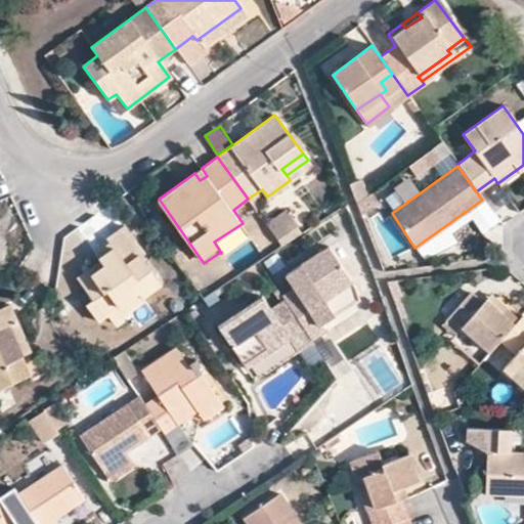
[(200,180),(207,176),(202,168),(194,173),(200,180)]
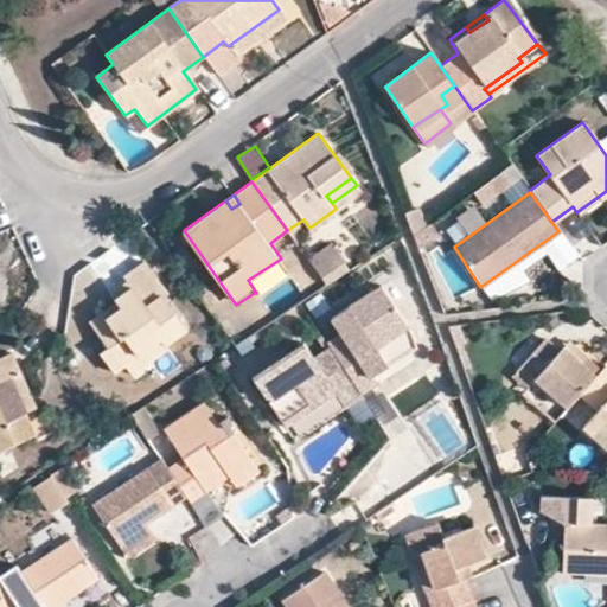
[(328,240),(306,256),(324,282),(346,267),(328,240)]
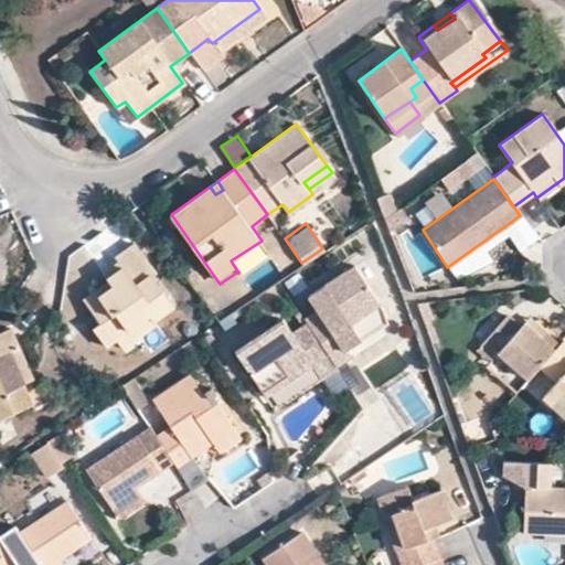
[(104,279),(110,287),(86,306),(97,322),(91,328),(103,343),(112,338),(146,312),(150,318),(169,304),(149,275),(153,273),(131,241),(112,255),(114,258),(119,265),(103,277),(104,279)]
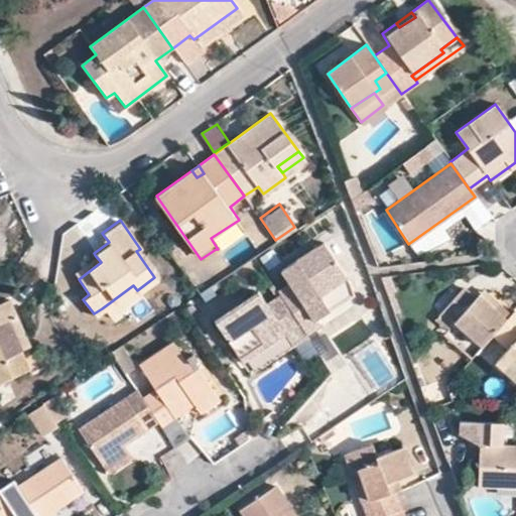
[(246,231),(239,220),(211,238),(214,243),(218,249),(246,231)]
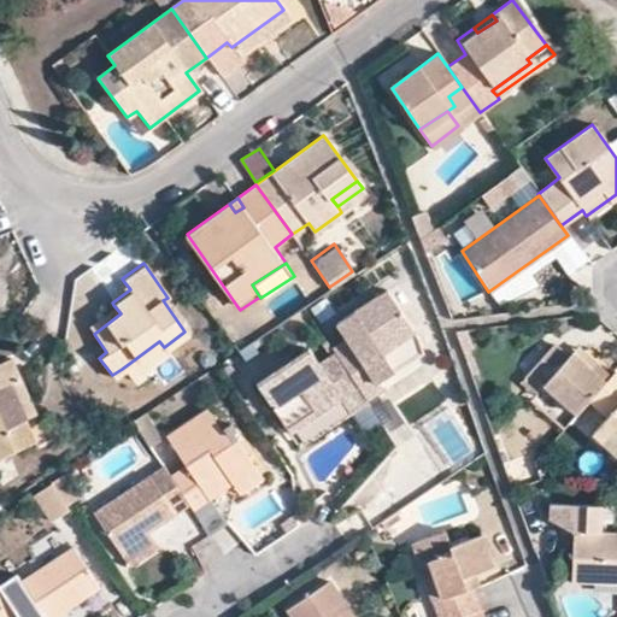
[(536,288),(522,268),(488,292),(503,312),(536,288)]
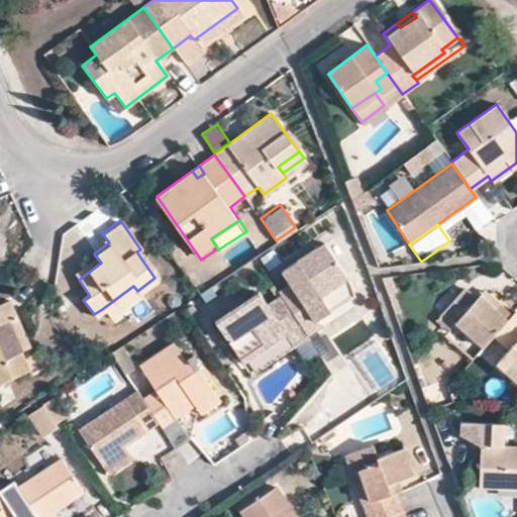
[(109,242),(104,236),(90,247),(94,253),(109,242)]
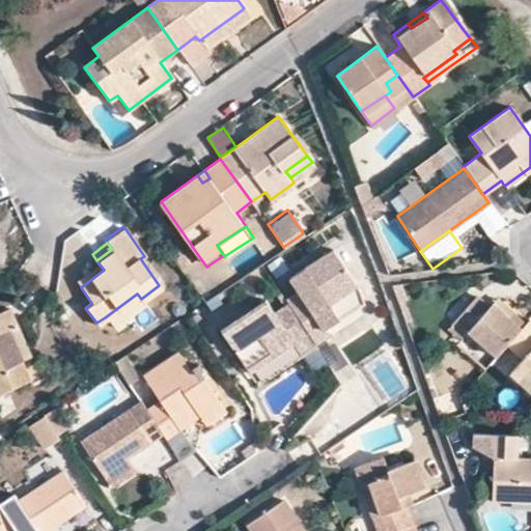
[(332,311),(329,307),(356,288),(333,253),(289,282),(299,296),(285,304),(312,344),(314,347),(329,338),(326,333),(339,324),(332,311)]
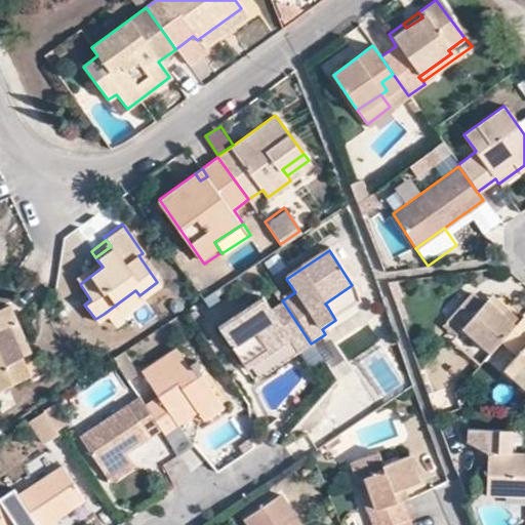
[(103,267),(96,259),(74,277),(80,284),(103,267)]
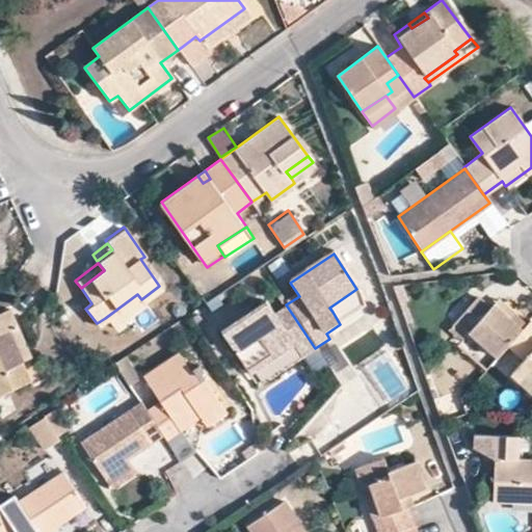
[(333,312),(361,294),(356,289),(329,308),(333,312)]
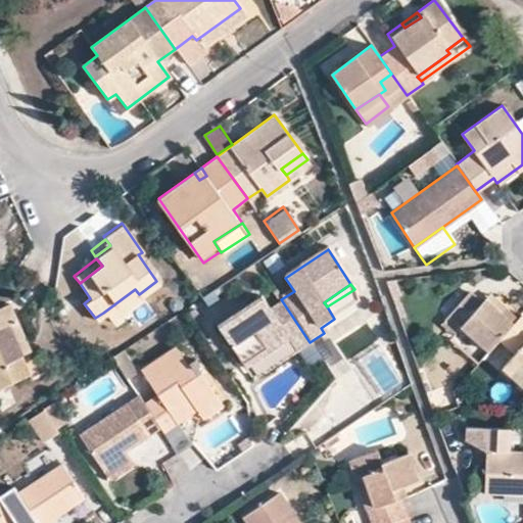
[(139,294),(135,289),(103,313),(109,322),(140,298),(139,294)]
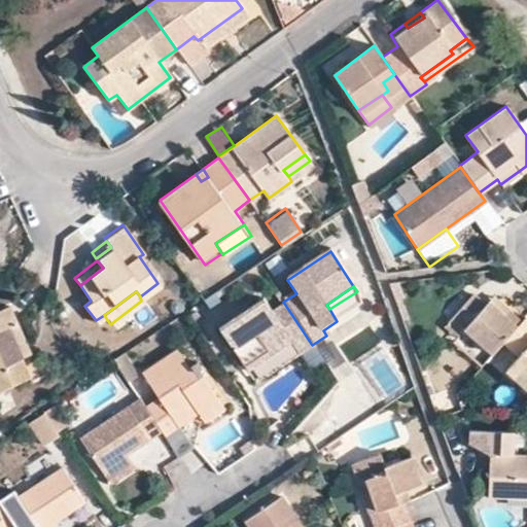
[(471,295),(452,317),(491,353),(501,343),(515,327),(488,303),(484,306),(471,295)]
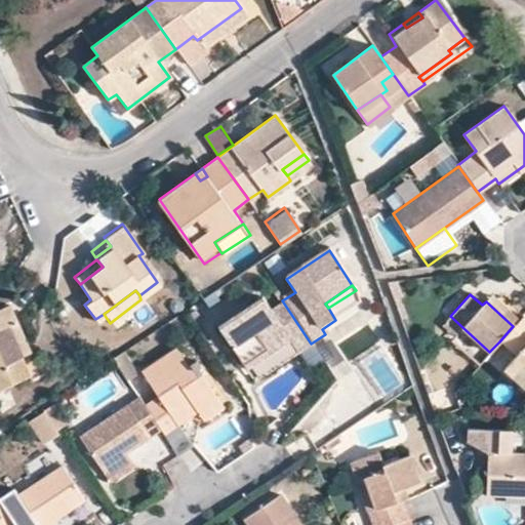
[(213,325),(239,363),(267,345),(271,350),(285,340),(292,352),(309,340),(282,300),(280,299),(266,309),(256,296),(213,325)]
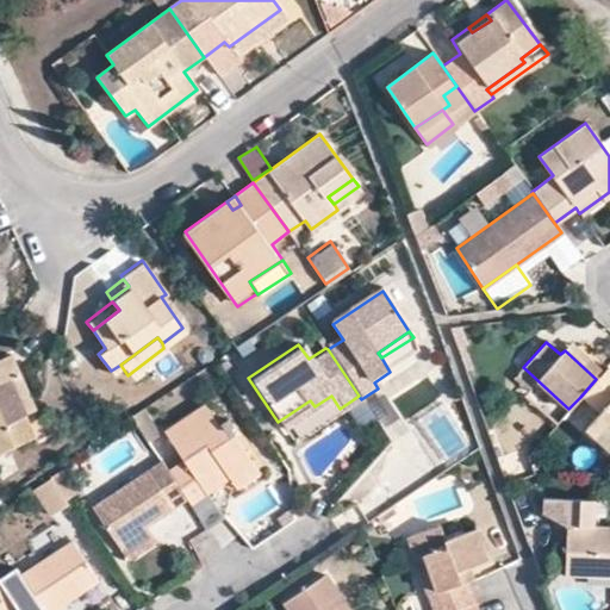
[(570,344),(565,350),(596,379),(602,373),(570,344)]
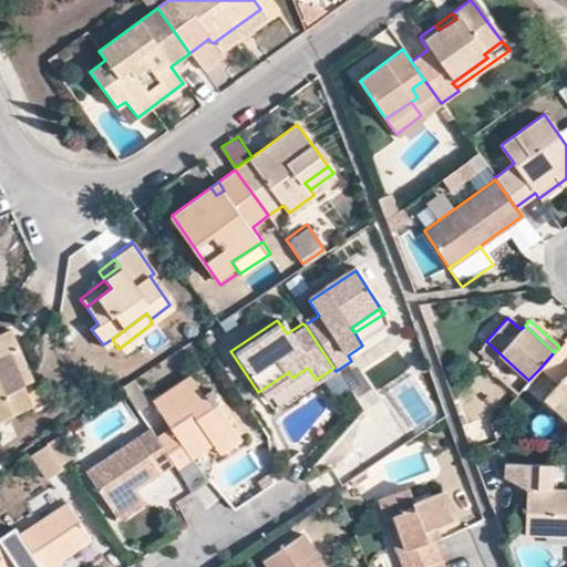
[(0,419),(30,408),(21,387),(9,356),(18,350),(10,330),(0,333),(0,419)]
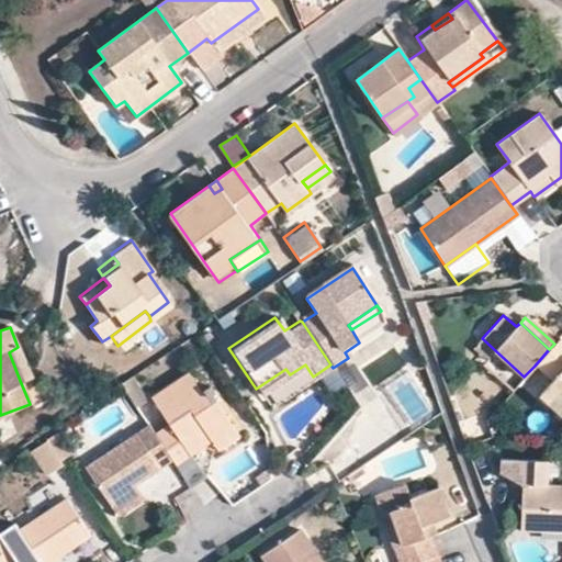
[(549,349),(535,366),(551,380),(538,395),(561,416),(561,343),(558,339),(554,344),(549,349)]
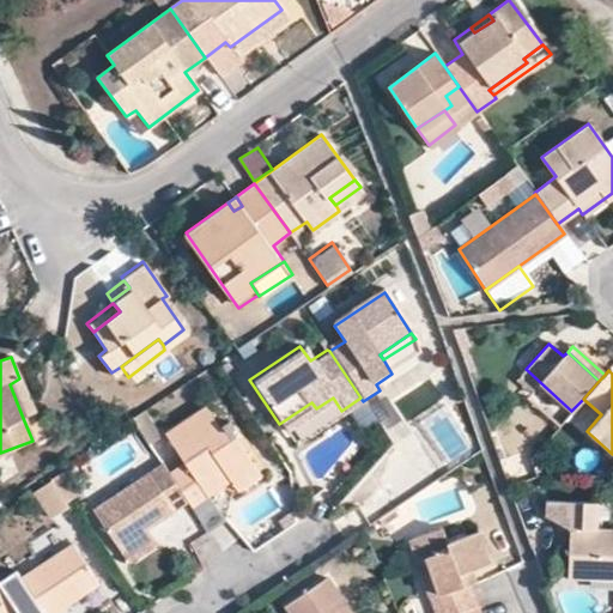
[(23,418),(34,412),(19,378),(10,384),(23,418)]
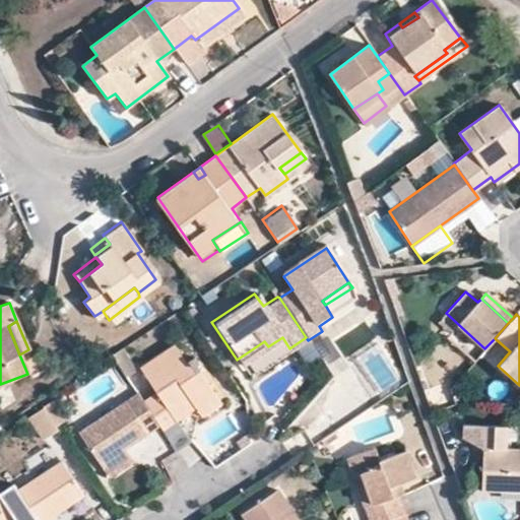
[(237,360),(240,366),(268,346),(264,341),(237,360)]
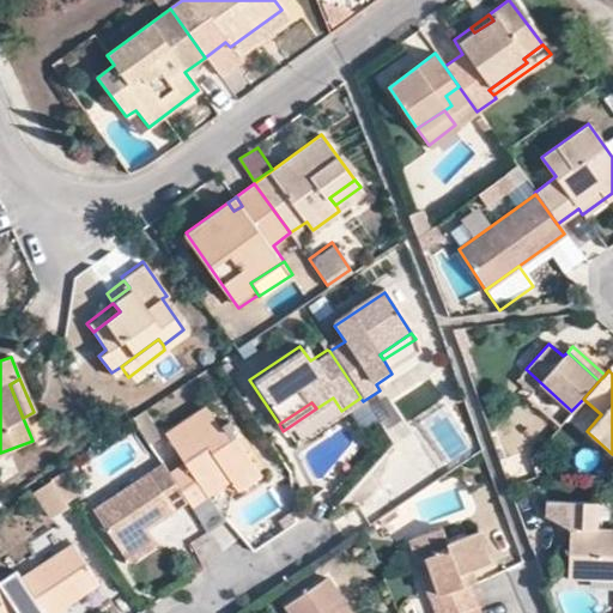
[(196,486),(219,472),(224,479),(249,463),(224,425),(216,430),(201,408),(163,434),(182,462),(165,472),(184,501),(187,504),(201,495),(196,486)]
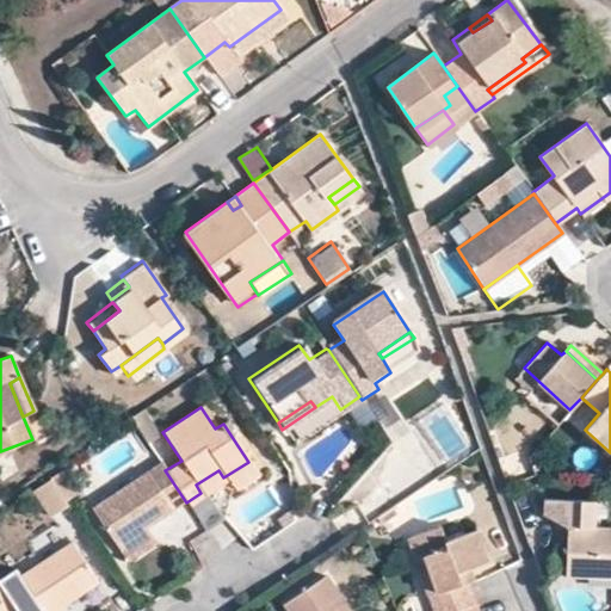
[(434,470),(419,444),(415,446),(396,415),(383,424),(401,451),(346,486),(364,514),(434,470)]
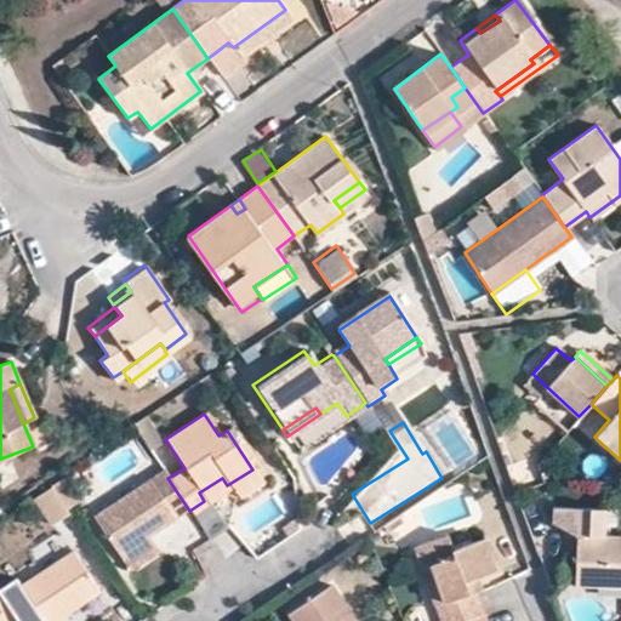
[(167,478),(161,469),(91,516),(115,552),(142,536),(187,507),(167,478)]
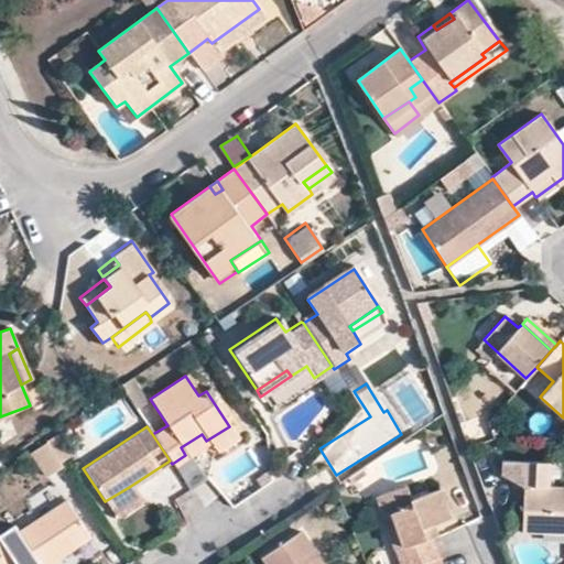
[(206,441),(213,452),(236,436),(229,426),(206,441)]
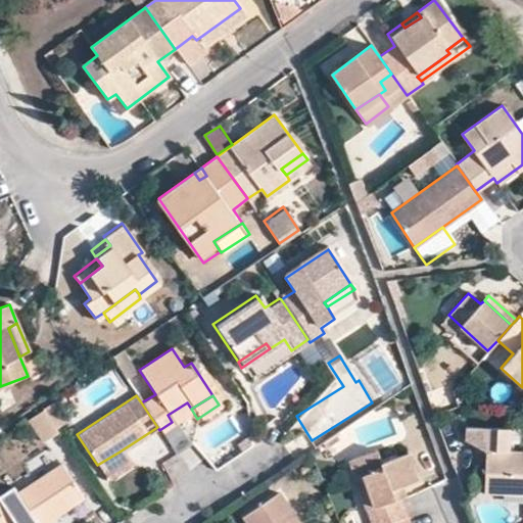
[(168,415),(172,422),(191,409),(187,402),(168,415)]
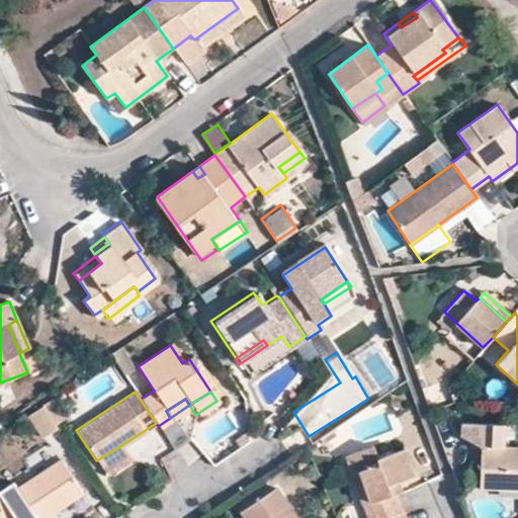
[(41,438),(56,428),(40,407),(26,416),(41,438)]
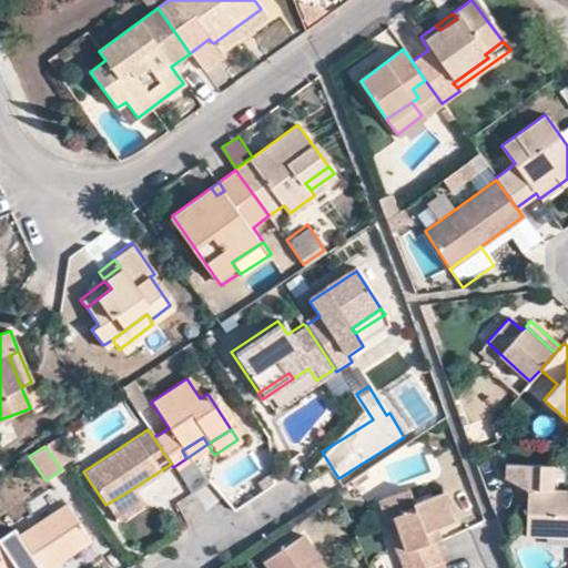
[(378,514),(388,511),(398,545),(391,548),(398,567),(405,567),(435,557),(428,536),(421,538),(418,528),(428,525),(447,518),(437,487),(406,498),(401,484),(371,495),(378,514)]
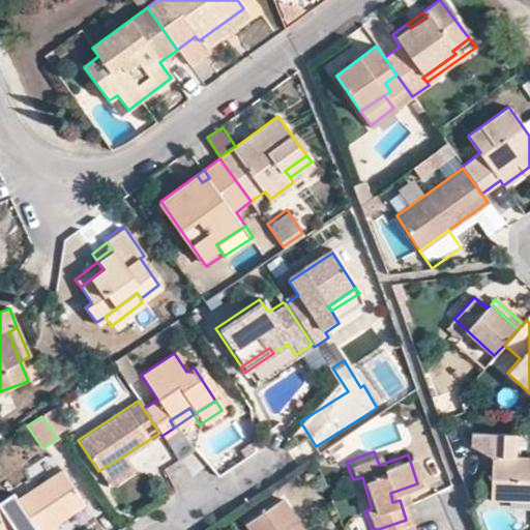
[(98,471),(106,483),(128,469),(121,458),(98,471)]
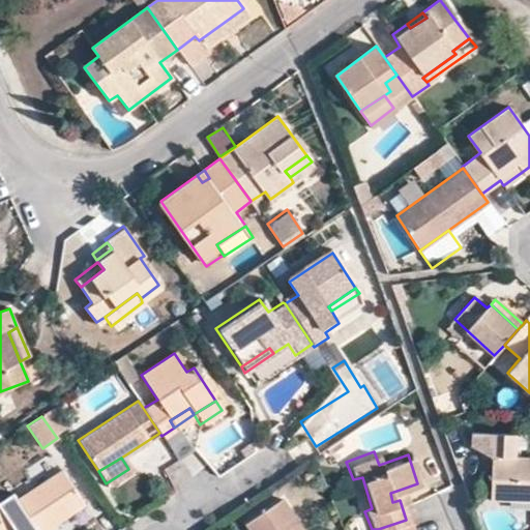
[(529,458),(491,458),(492,498),(529,499),(529,458)]
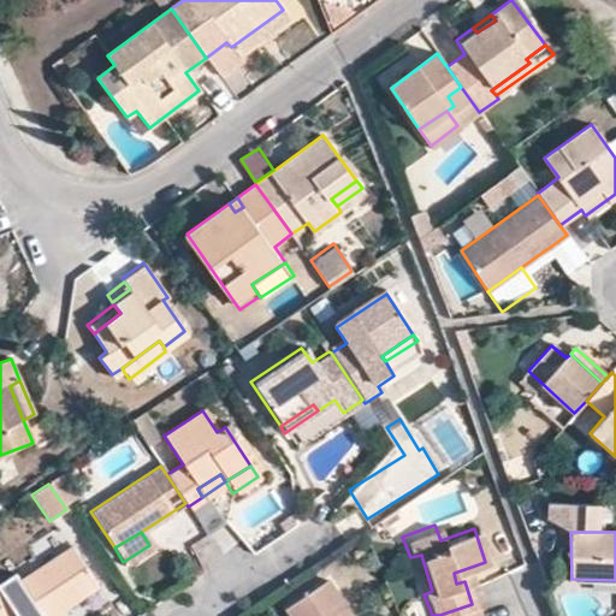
[(0,592),(11,609),(15,615),(45,615),(95,582),(69,543),(17,576),(12,570),(0,578),(0,592)]
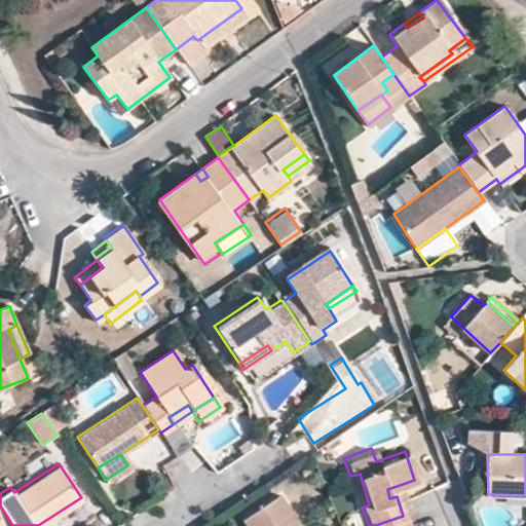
[(362,508),(369,504),(360,474),(350,476),(362,508)]
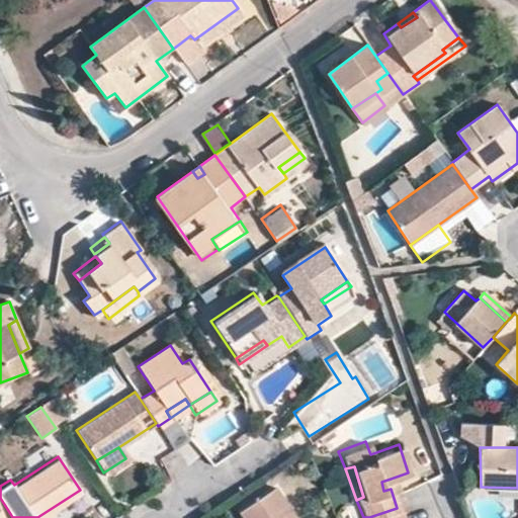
[(391,479),(381,482),(383,491),(391,489),(394,488),(391,479)]
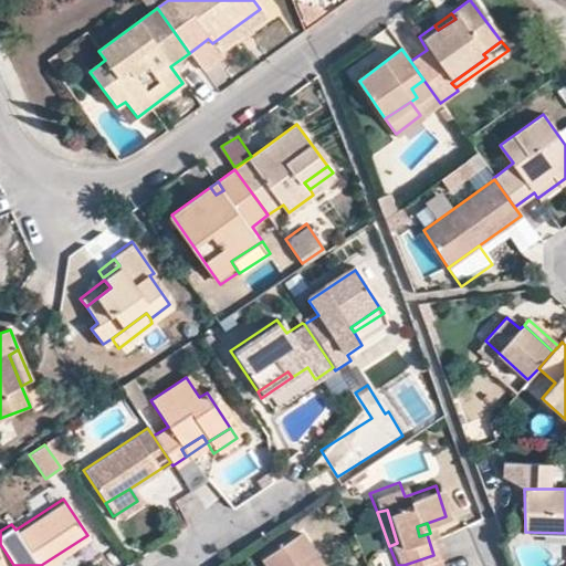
[(315,565),(294,532),(257,557),(261,565),(315,565)]
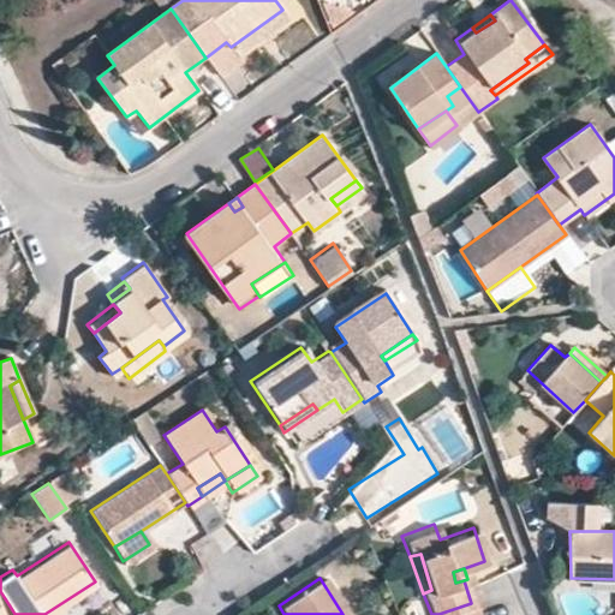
[(0,614),(1,614),(11,608),(0,591),(0,614)]
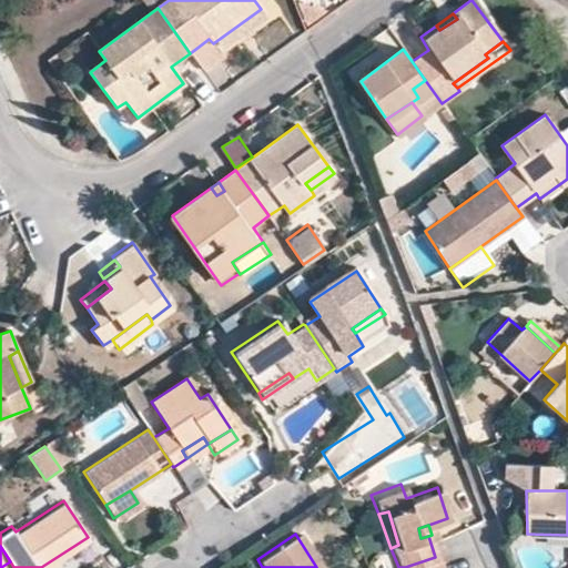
[(439,567),(435,557),(405,567),(439,567)]
